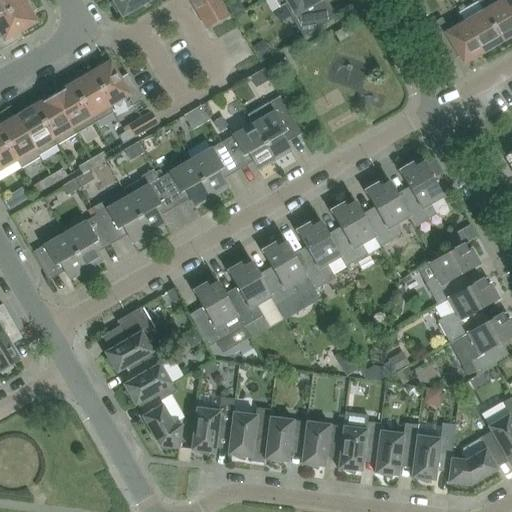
[(0,0),(0,18),(30,1),(29,0),(0,0)]
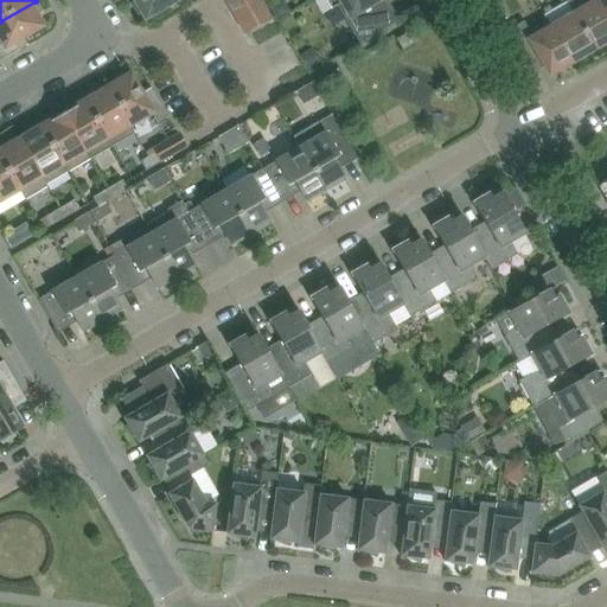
[(133,0),(135,4),(133,5),(140,18),(144,17),(146,20),(179,0),(133,0)]
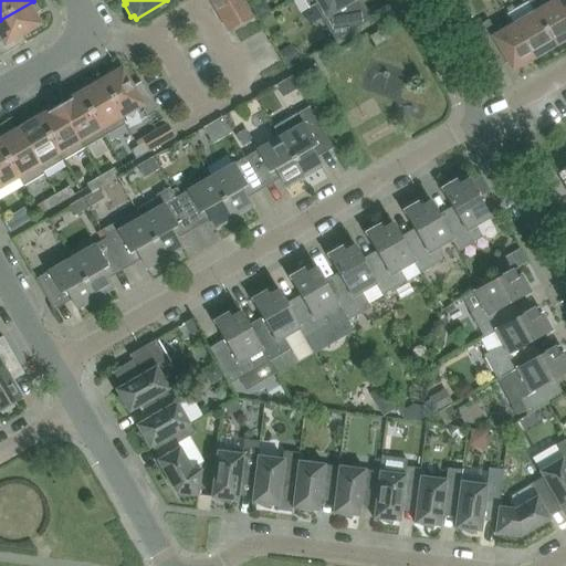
[(252,19),(241,0),(210,0),(229,32),(252,19)]
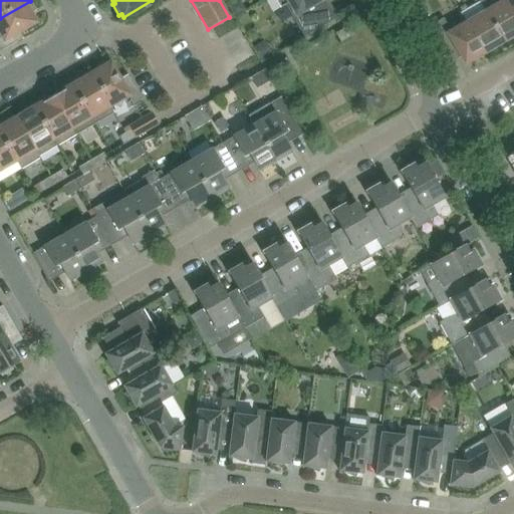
[(275,0),(281,9),(289,4),(296,15),(292,17),(304,37),(299,40),(299,41),(335,20),(323,0),(275,0)]
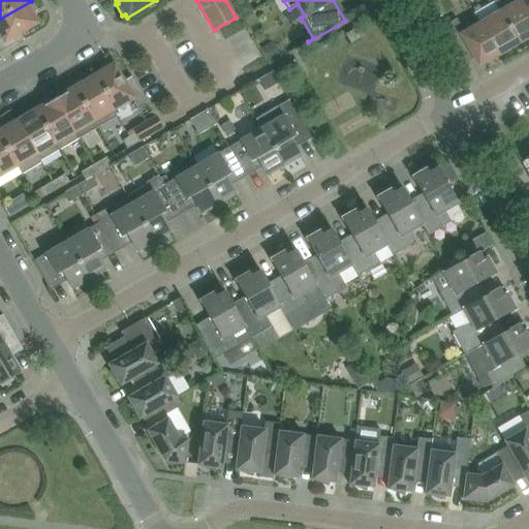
[(496,0),(494,1),(500,12),(519,43),(528,37),(528,17),(520,1),(521,0),(496,0)]
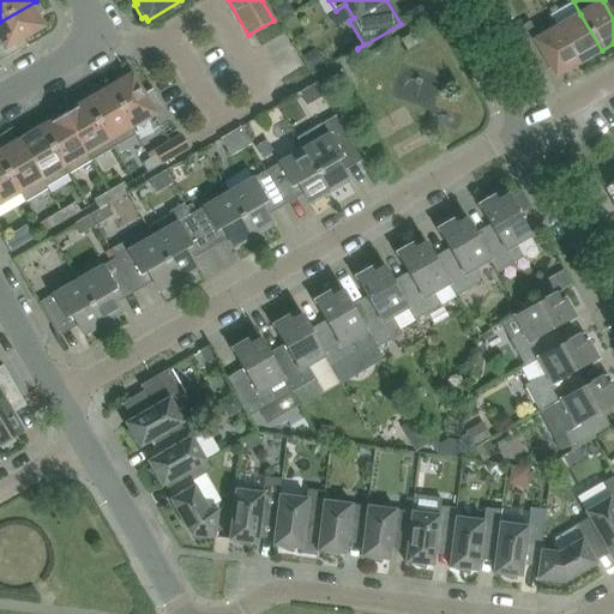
[(613,0),(605,0),(603,1),(613,19),(613,0)]
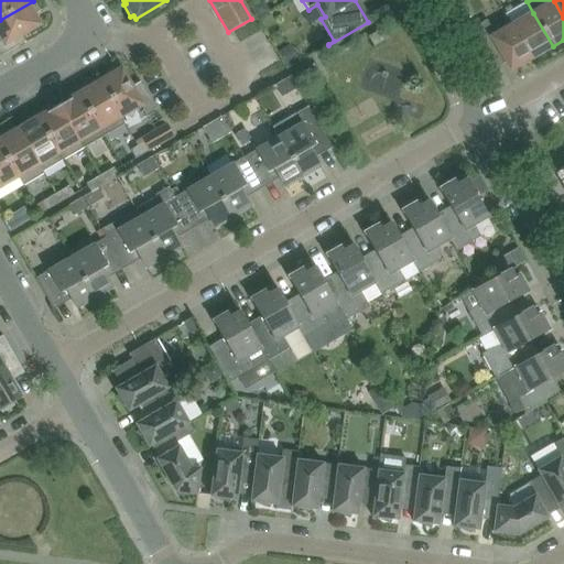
[(40,12),(33,1),(0,20),(0,35),(3,41),(0,42),(0,57),(26,42),(22,35),(40,25),(34,15),(40,12)]
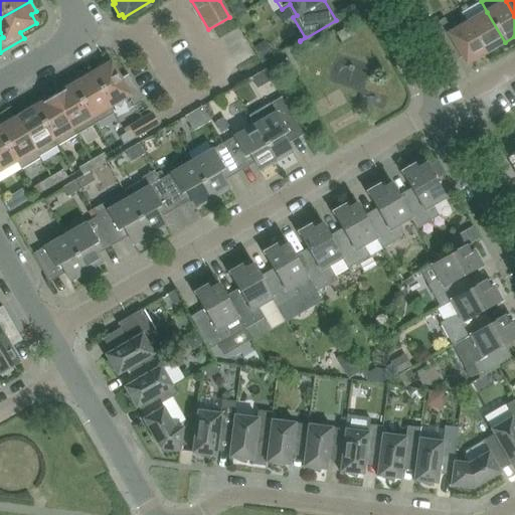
[(469,23),(486,53),(505,42),(487,12),(481,1),(461,13),(468,23),(469,23)]
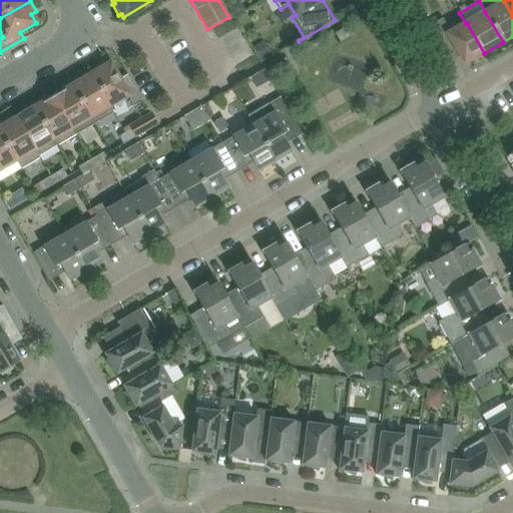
[(484,53),(467,23),(466,23),(450,32),(443,19),(430,26),(451,62),(460,57),(465,64),(484,53)]
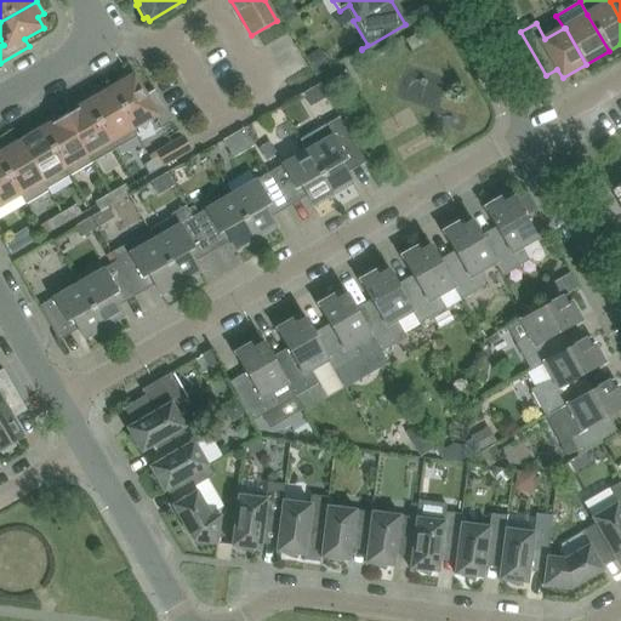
[(425,46),(417,34),(406,41),(412,52),(425,46)]
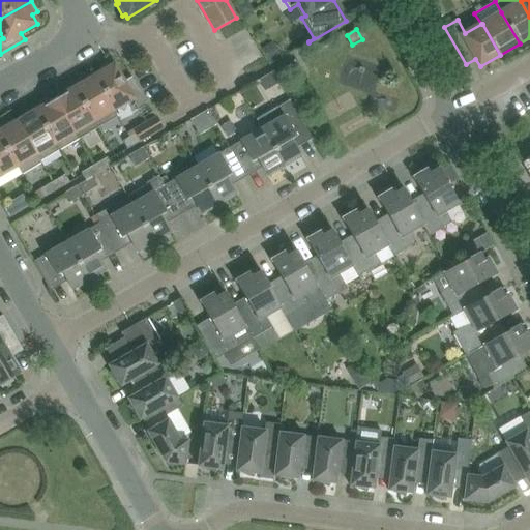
[(147,102),(133,77),(124,82),(112,61),(100,67),(104,72),(94,78),(113,110),(131,99),(138,108),(147,102)]
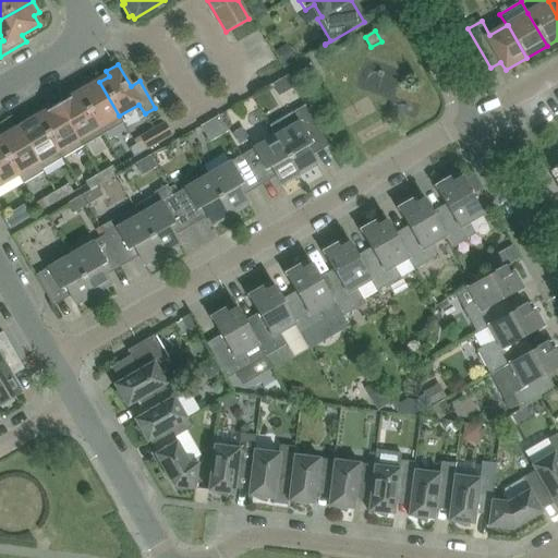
[(365,88),(398,94),(400,76),(368,71),(365,88)]
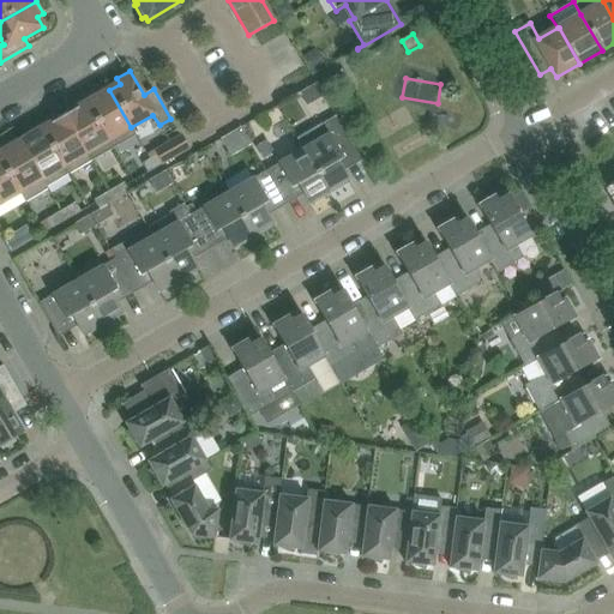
[(96,90),(84,97),(109,140),(114,149),(136,136),(131,127),(109,90),(100,96),(96,90)]
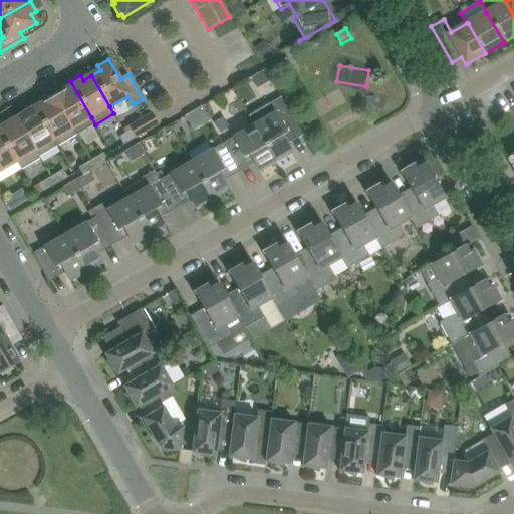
[(62,92),(54,97),(76,136),(95,124),(91,117),(70,81),(59,87),(62,92)]
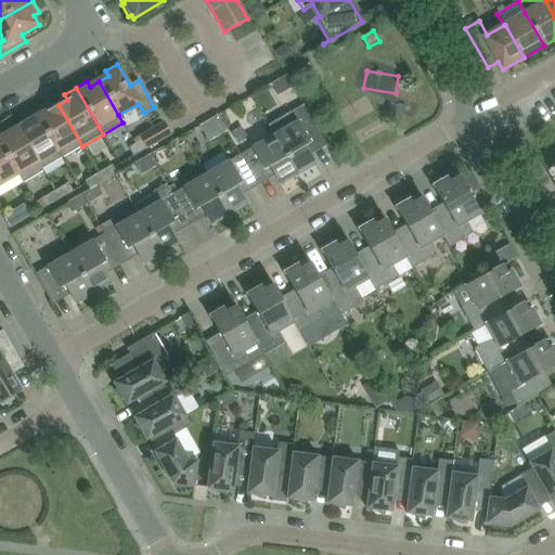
[(47,105),(35,111),(63,158),(82,146),(59,105),(50,111),(47,105)]
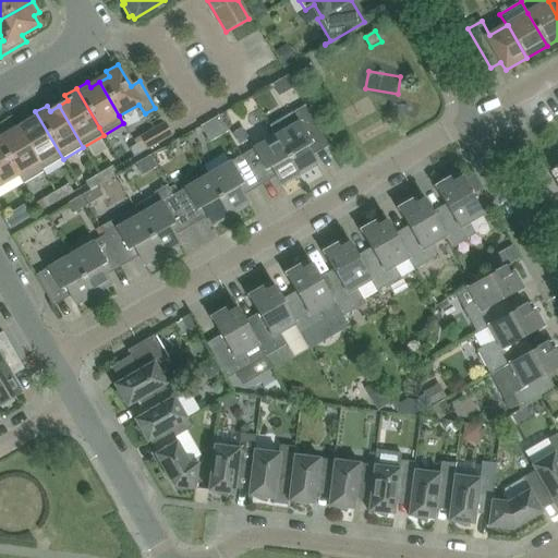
[(293,112),(270,125),(276,136),(299,176),(317,166),(313,157),(310,152),(326,142),(311,116),(306,107),(294,113),(293,112)]
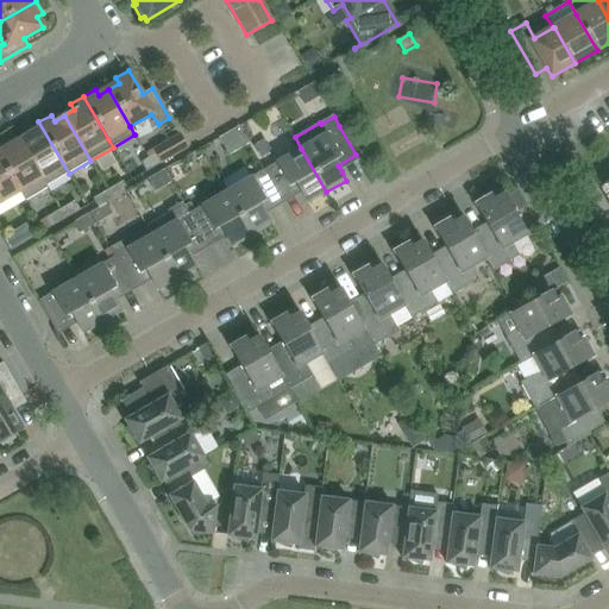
[(26,130),(30,136),(20,140),(42,179),(46,186),(69,174),(38,121),(26,130)]
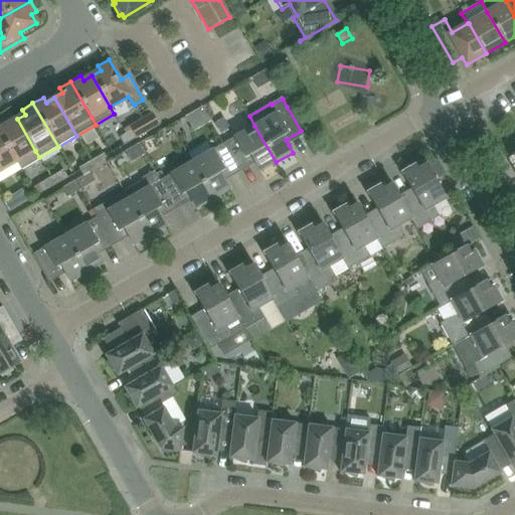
[(152,115),(141,121),(148,132),(158,126),(152,115)]
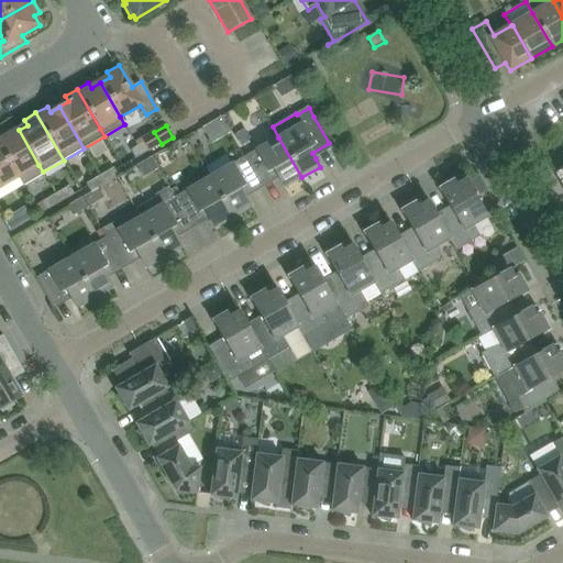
[(6,130),(0,133),(0,145),(18,176),(23,186),(44,174),(43,172),(19,130),(9,135),(6,130)]
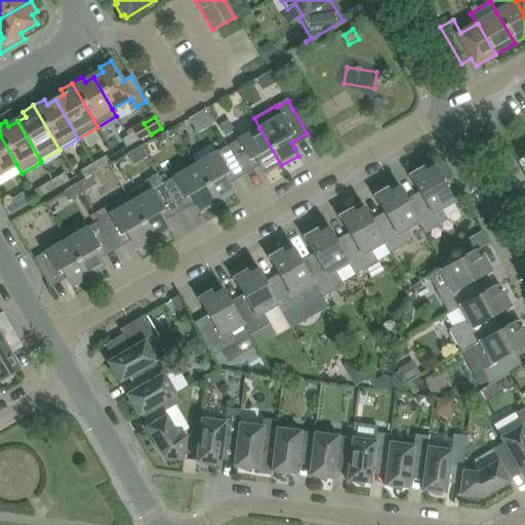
[(228,147),(242,171),(257,163),(265,175),(281,165),(259,128),(228,147)]
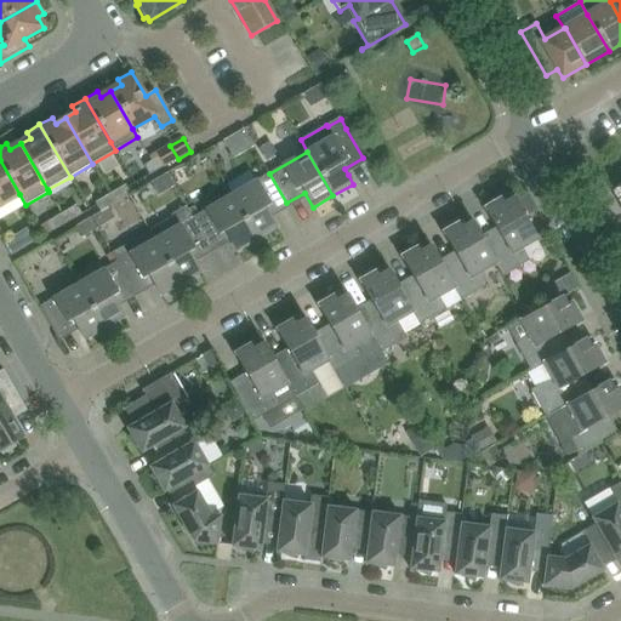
[(165,166),(159,158),(144,166),(149,176),(165,166)]
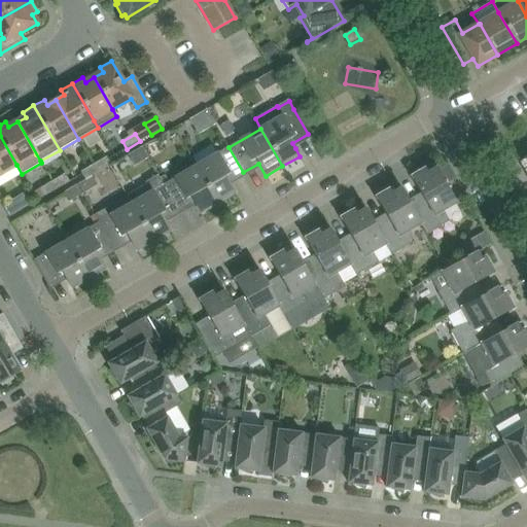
[(0,174),(16,165),(0,136),(0,174)]
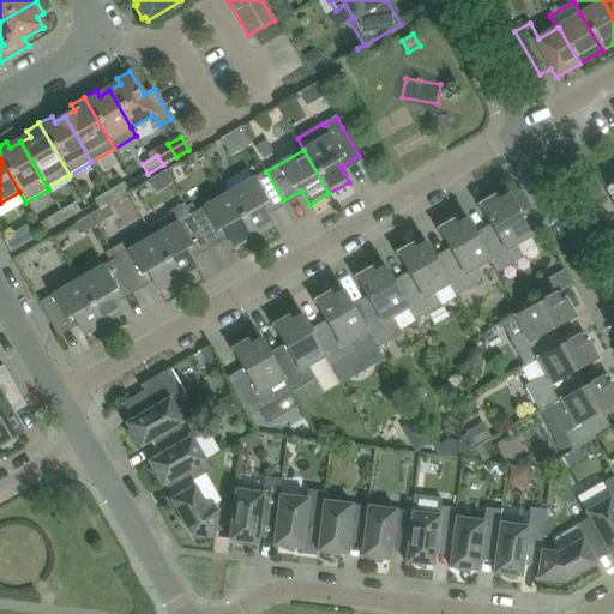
[(228,193),(254,238),(274,226),(265,211),(283,200),(266,172),(228,193)]
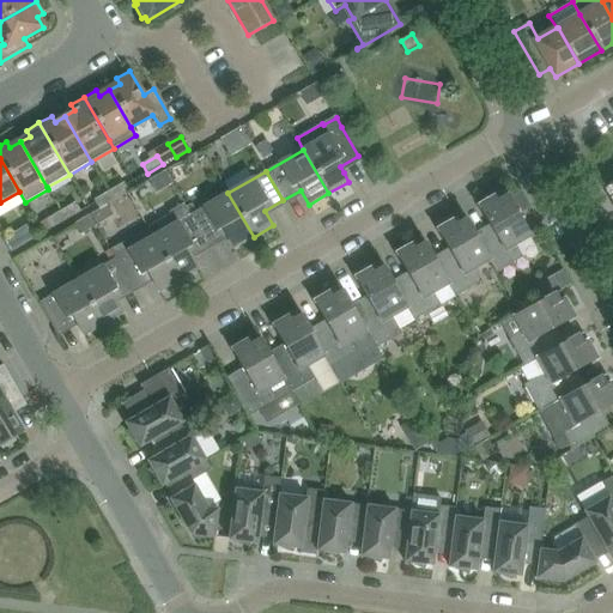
[(125,183),(109,192),(114,201),(129,192),(125,183)]
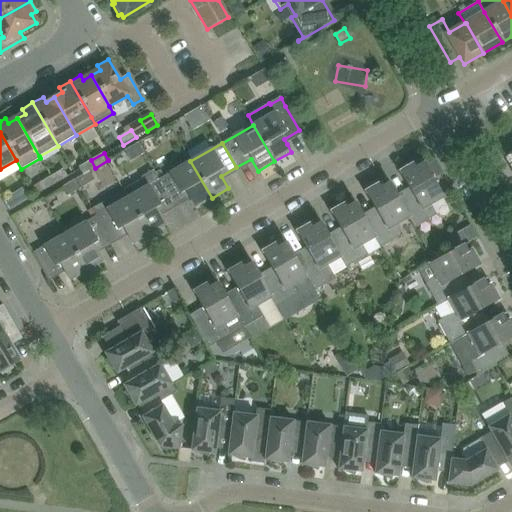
[(399,202),(415,228),(437,215),(431,205),(444,198),(421,159),(399,172),(412,194),(400,201),(399,202)]
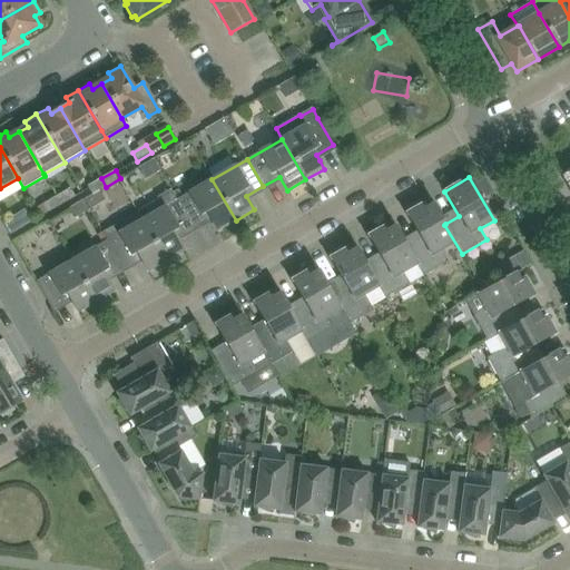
[(99,190),(106,187),(101,178),(87,186),(92,195),(99,190)]
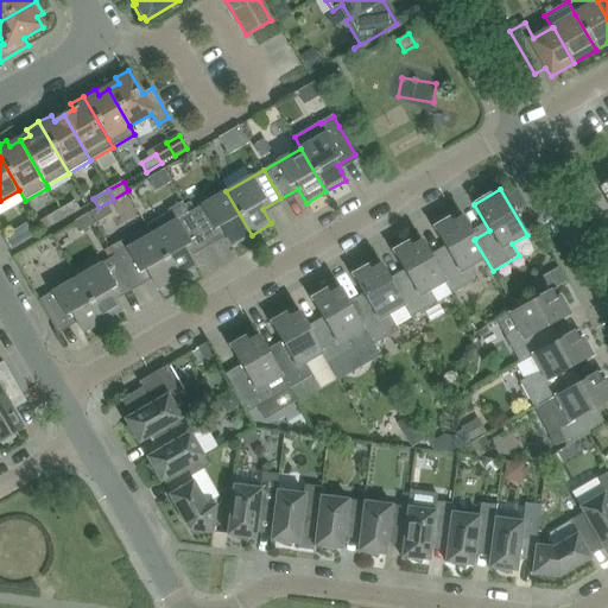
[(189,213),(206,242),(223,232),(232,246),(252,235),(226,191),(189,213)]
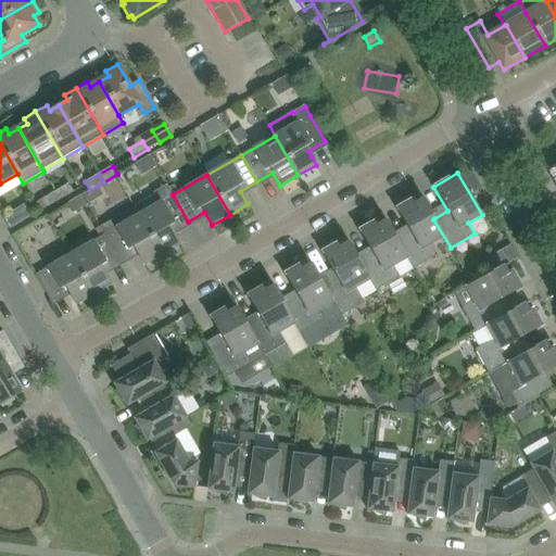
[(68,184),(55,192),(60,200),(74,192),(68,184)]
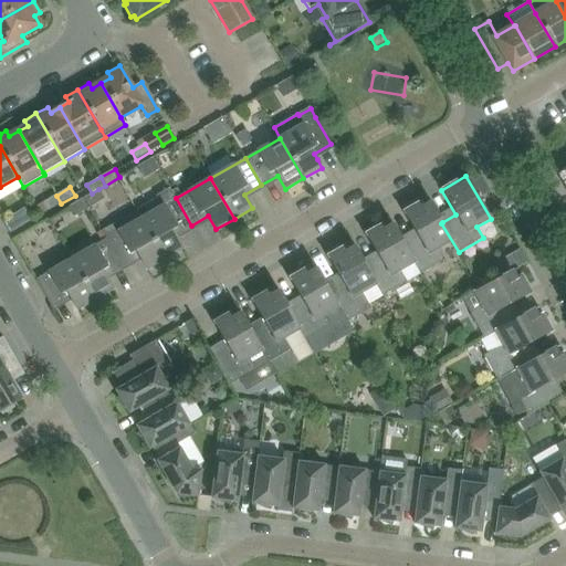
[(98,189),(92,194),(83,199),(88,209),(105,199),(98,189)]
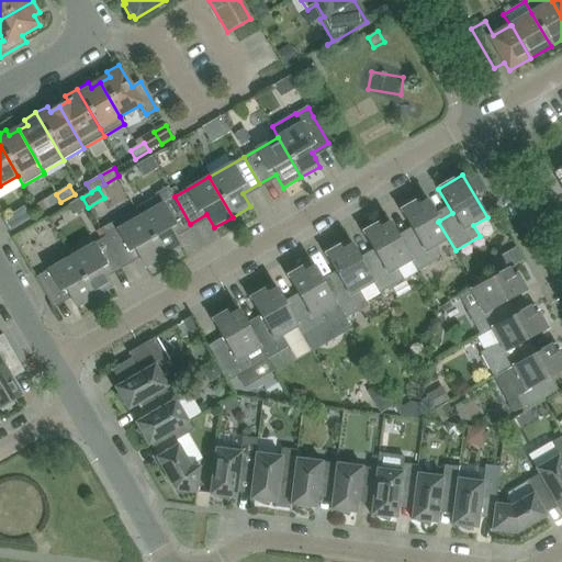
[(156,198),(136,210),(164,257),(181,247),(177,238),(173,234),(190,224),(175,197),(169,188),(155,195),(156,198)]
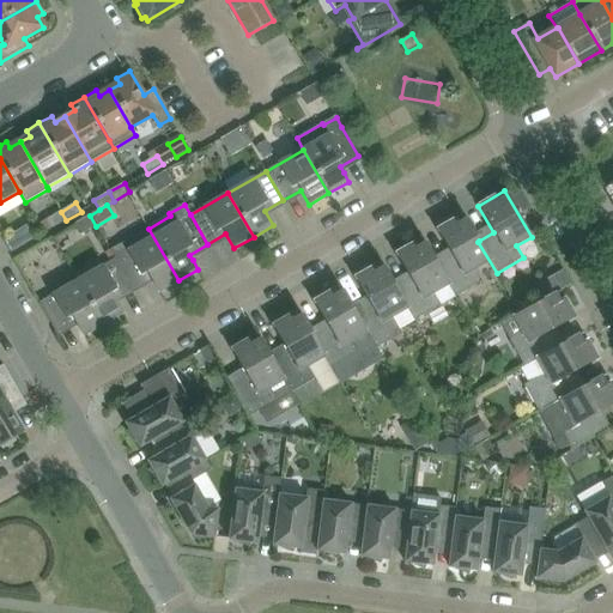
[(50,230),(66,220),(61,212),(46,220),(50,230)]
